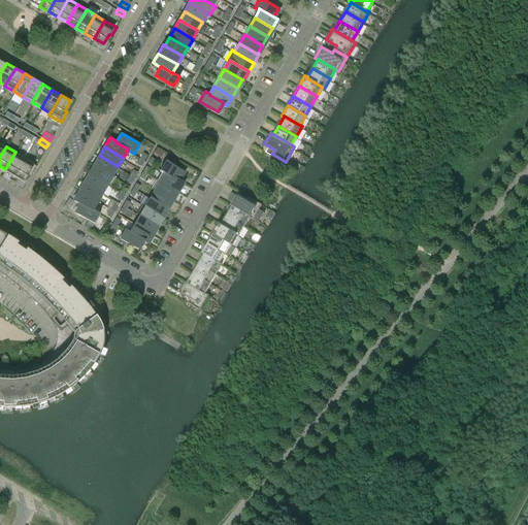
[(25,157),(15,152),(5,169),(13,174),(25,157)]
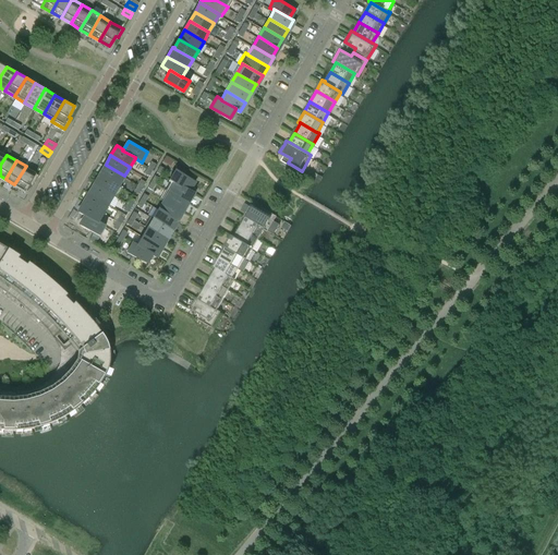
[(119,184),(120,184),(124,176),(106,165),(100,173),(119,184)]
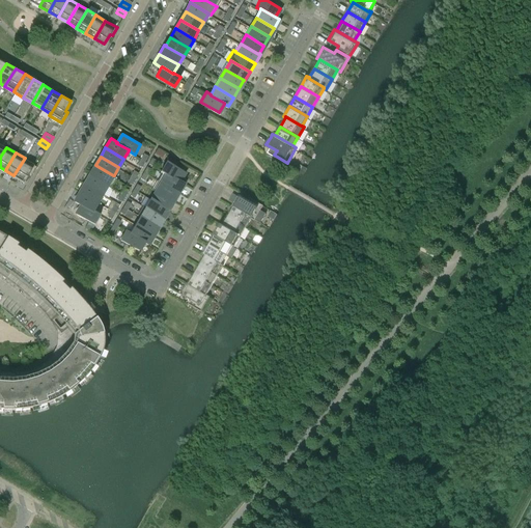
[(25,158),(14,175),(24,182),(29,171),(31,173),(36,165),(25,158)]
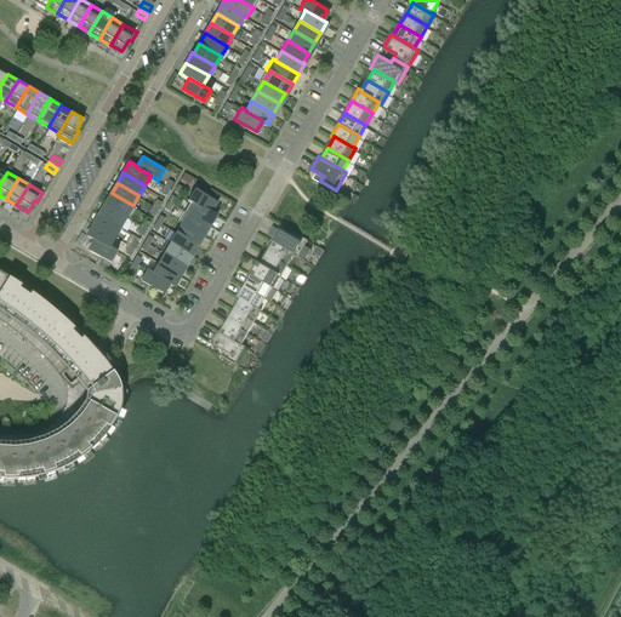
[(188,198),(189,199),(191,198),(210,210),(216,199),(194,187),(188,198)]
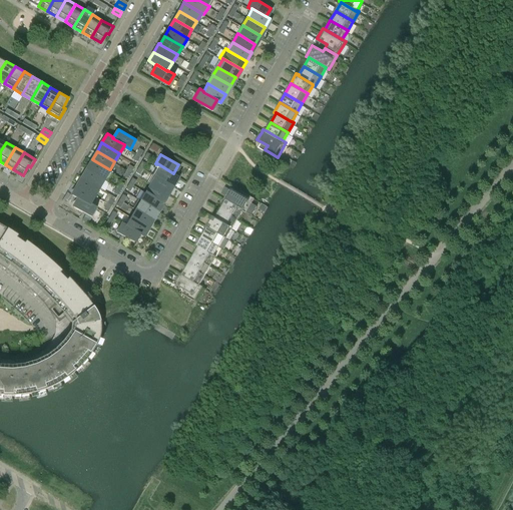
[(109,169),(92,159),(87,167),(105,178),(104,178),(107,180),(112,170),(110,169),(109,169)]
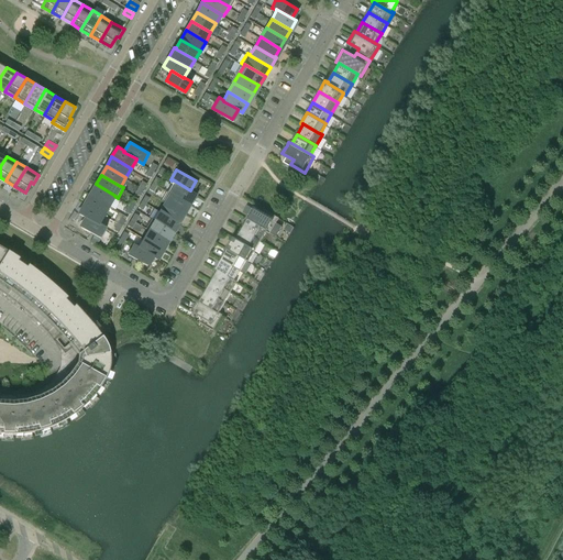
[(196,194),(190,190),(173,179),(172,180),(167,189),(190,202),(196,194)]
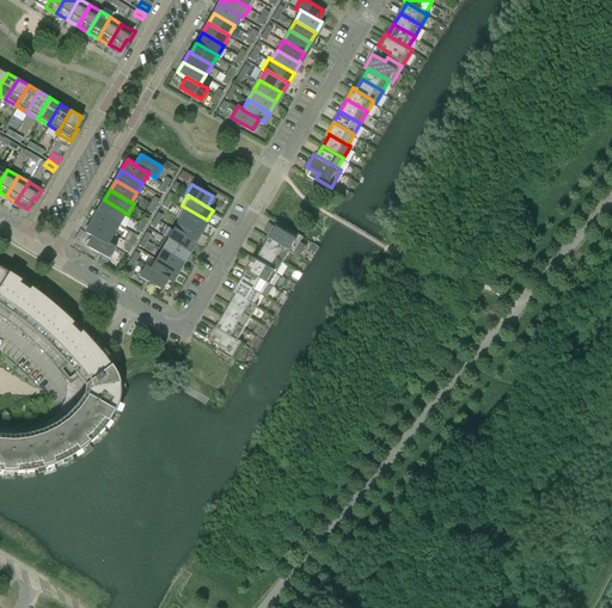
[(120,222),(124,213),(126,213),(104,200),(103,198),(97,209),(120,222)]
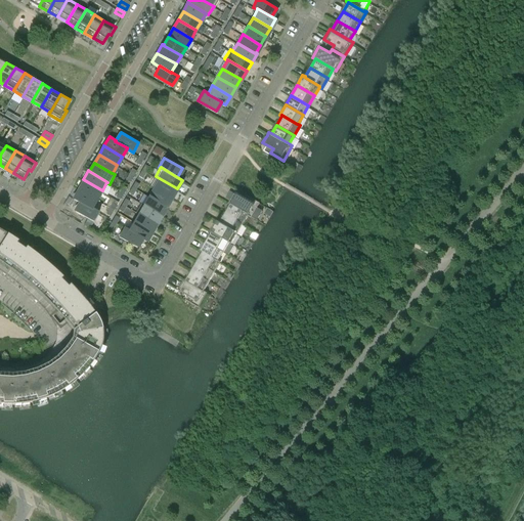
[(172,198),(177,188),(156,176),(150,185),(153,186),(154,186),(171,197),(171,198),(172,198)]
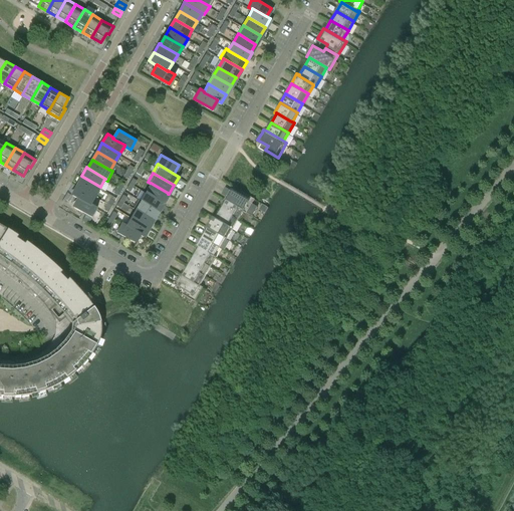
[(95,195),(100,187),(81,176),(76,185),(77,185),(95,195)]
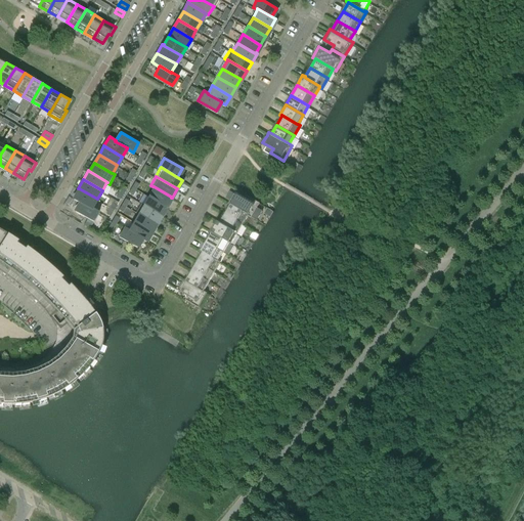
[(153,186),(148,194),(166,205),(171,198),(171,197),(154,186),(153,186)]
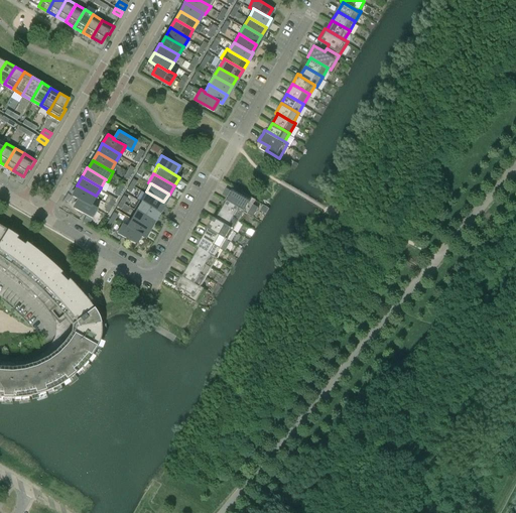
[(91,205),(91,204),(96,196),(78,185),(73,195),(79,198),(91,205)]
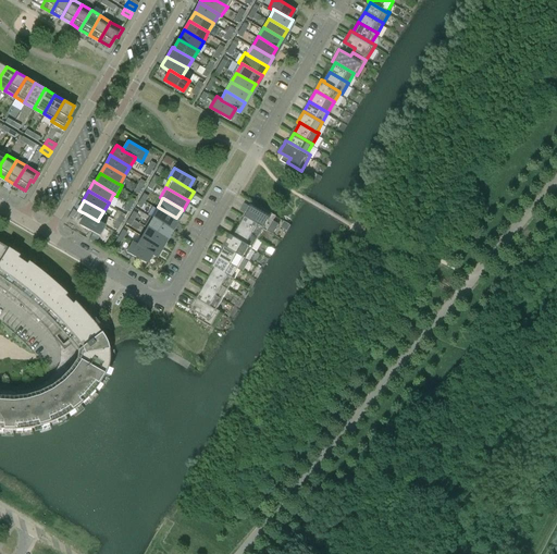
[(245,216),(263,226),(263,228),(267,229),(276,213),(262,206),(260,210),(249,204),(243,214),(245,216)]
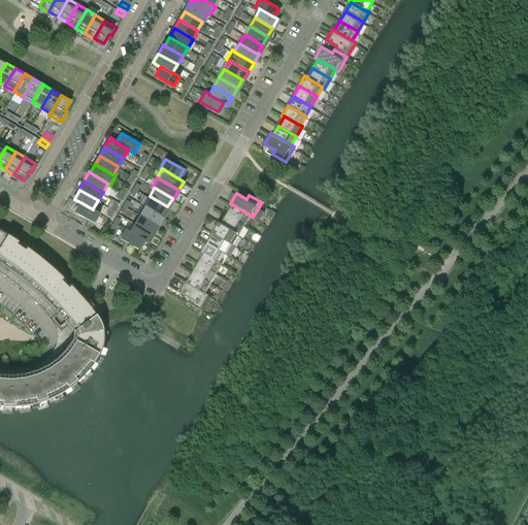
[(163,216),(167,206),(150,196),(144,204),(163,216)]
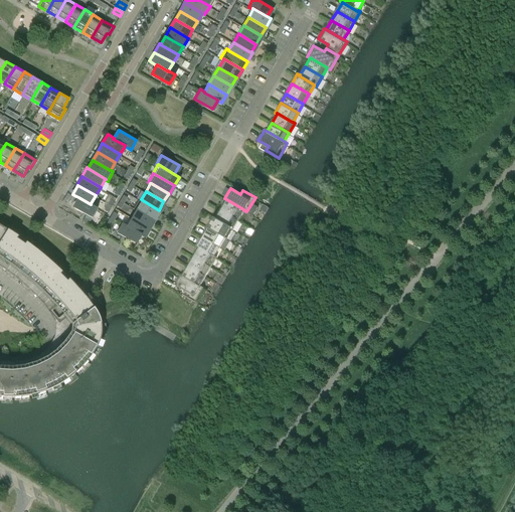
[(98,207),(91,203),(91,204),(78,197),(73,205),(86,212),(92,216),(98,207)]
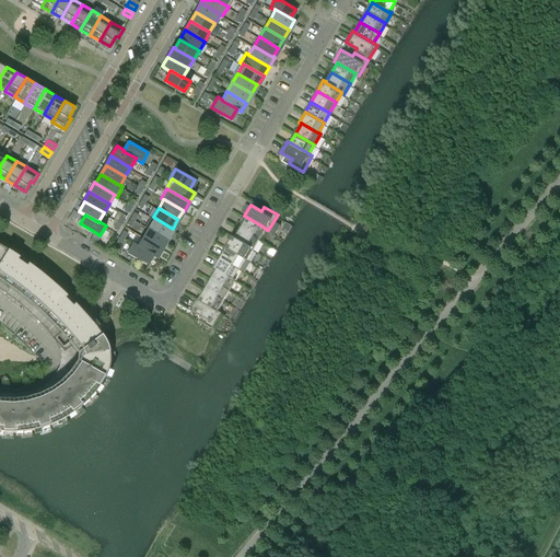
[(148,227),(167,238),(173,229),(153,217),(151,215),(144,224),(148,227)]
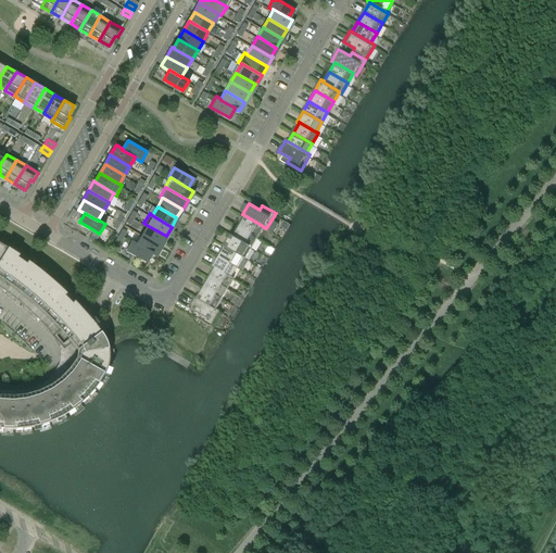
[(257,236),(263,227),(263,226),(244,215),(239,225),(257,236)]
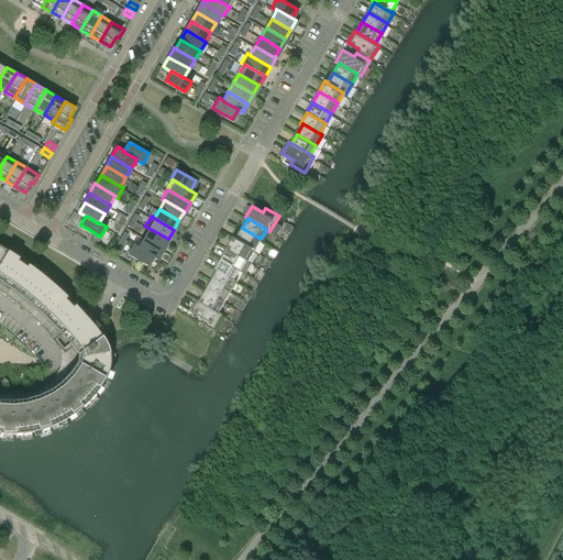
[(261,239),(242,228),(238,226),(231,235),(233,237),(252,248),(252,249),(254,250),(261,239)]
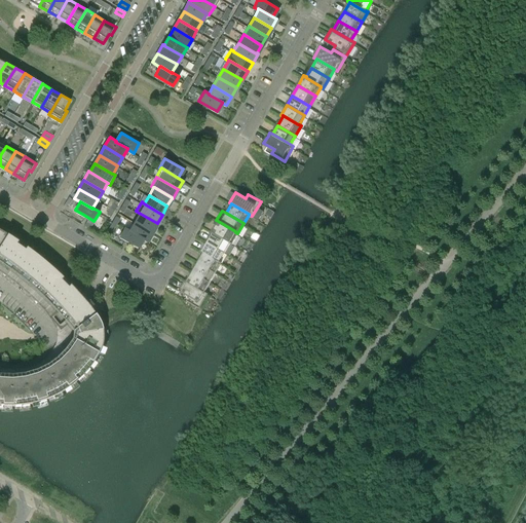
[(152,231),(157,223),(139,213),(134,221),(152,231)]
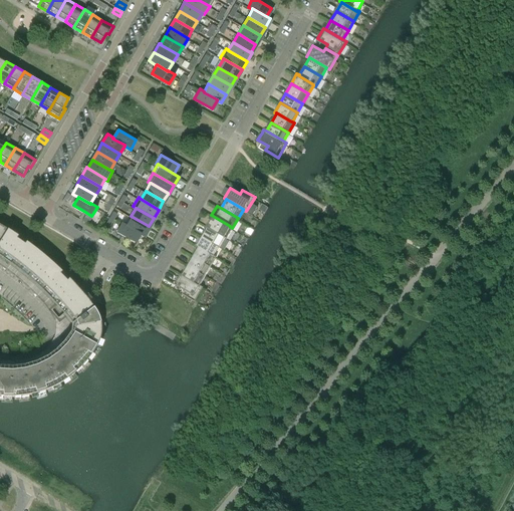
[(87,222),(91,216),(85,212),(82,219),(87,222)]
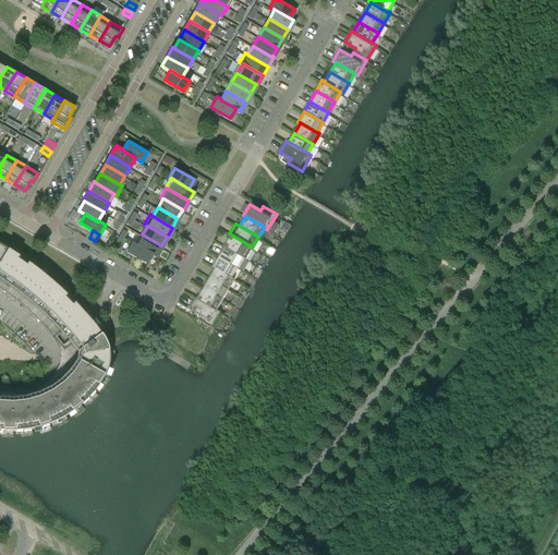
[(156,255),(161,245),(142,234),(137,242),(136,243),(152,252),(150,253),(156,255)]
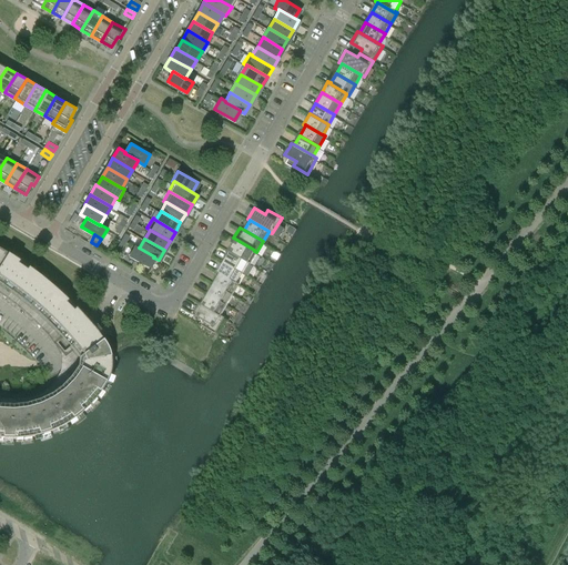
[(230,250),(249,261),(254,251),(254,250),(235,239),(230,250)]
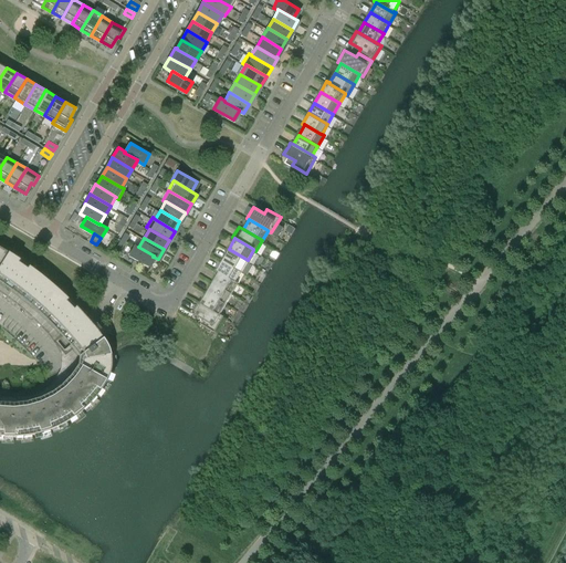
[(138,247),(139,246),(134,243),(128,253),(148,266),(153,257),(154,256),(138,247)]
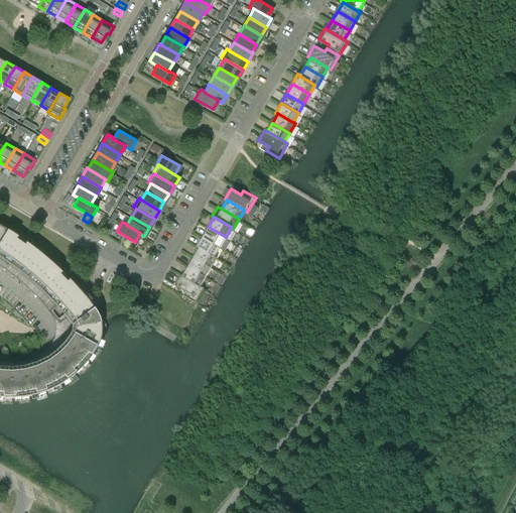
[(0,395),(4,396),(12,396),(21,395),(29,394),(35,393),(40,391),(45,390),(49,388),(53,386),(57,384),(66,379),(73,374),(79,368),(84,364),(87,359),(91,354),(94,349),(97,344),(99,338),(100,333),(101,330),(101,327),(100,325),(100,322),(99,317),(97,314),(95,309),(93,306),(91,303),(84,294),(77,287),(70,279),(56,266),(44,256),(35,249),(25,241),(12,232),(2,226),(0,224),(0,395)]
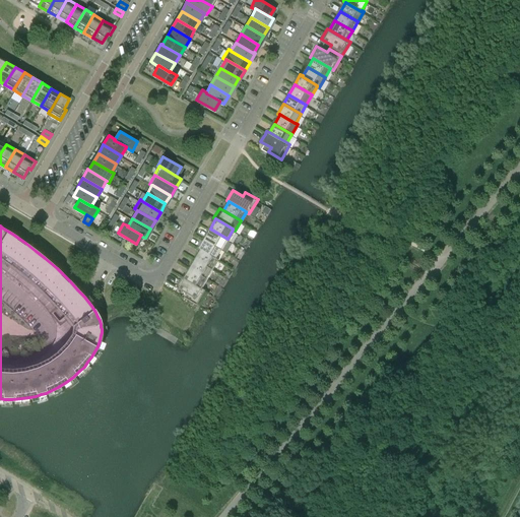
[(221,248),(228,239),(210,229),(204,238),(221,248)]
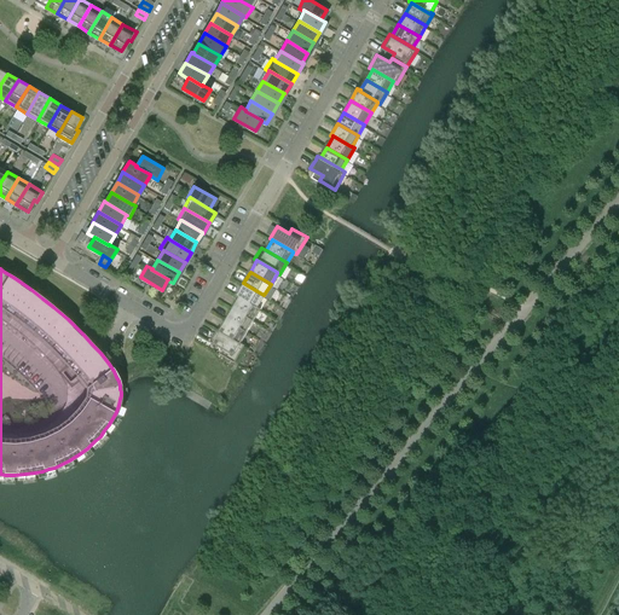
[(258,306),(264,295),(243,283),(236,295),(239,296),(239,295),(258,306)]
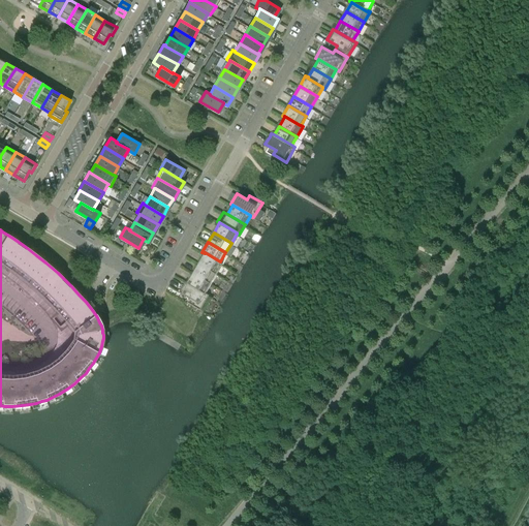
[(205,252),(205,253),(198,263),(217,273),(222,263),(220,261),(205,252)]
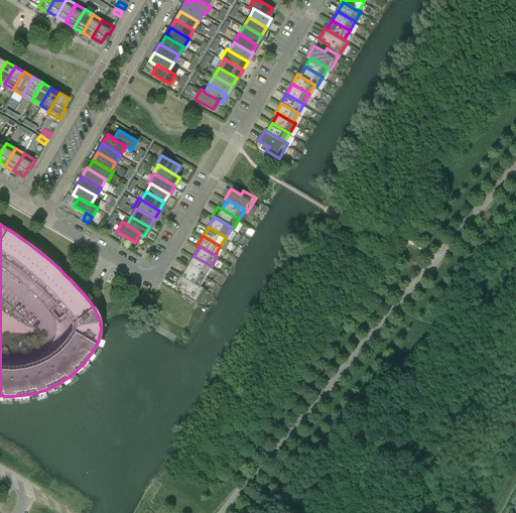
[(206,275),(212,266),(194,256),(188,265),(206,275)]
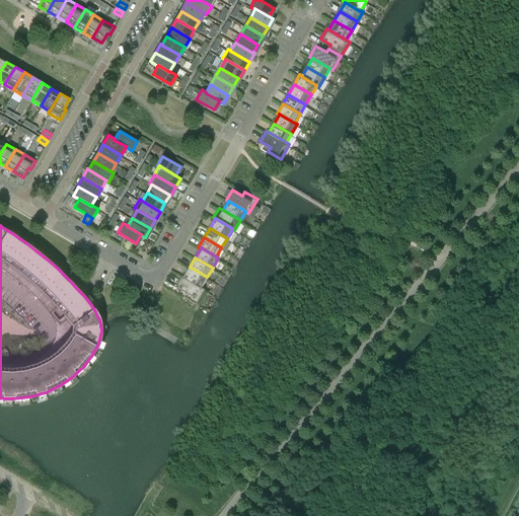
[(202,286),(207,277),(190,267),(184,276),(202,286)]
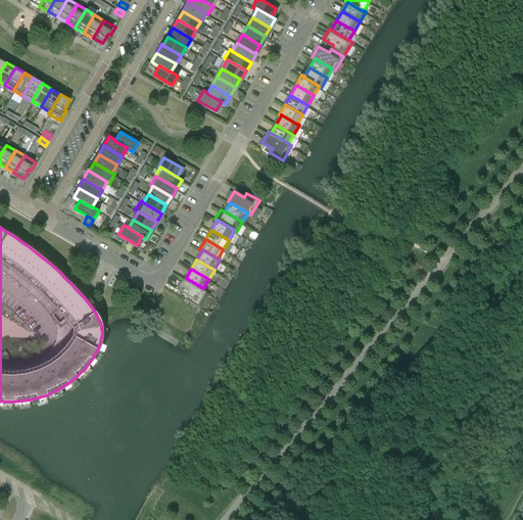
[(206,290),(203,288),(186,278),(183,276),(177,287),(188,293),(185,297),(198,304),(206,290)]
